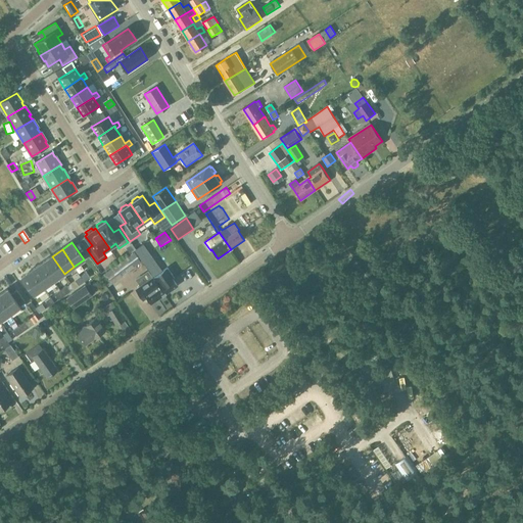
[(101,277),(108,287),(141,263),(134,252),(101,277)]
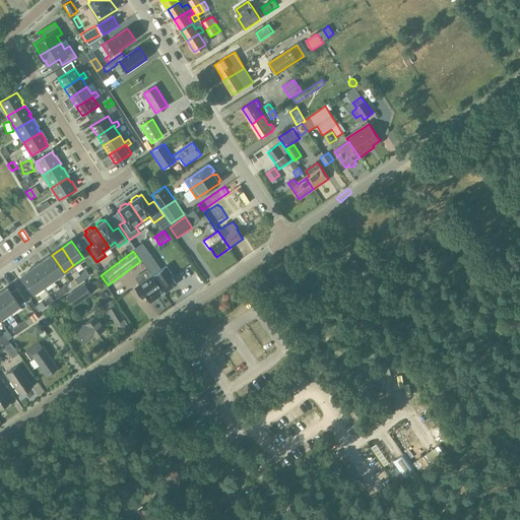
[(170,256),(181,269),(186,265),(175,252),(170,256)]
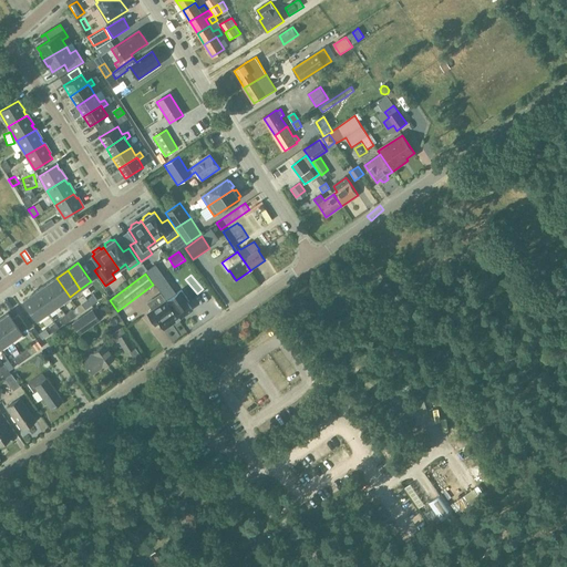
[(57,278),(45,286),(59,305),(70,297),(57,278)]
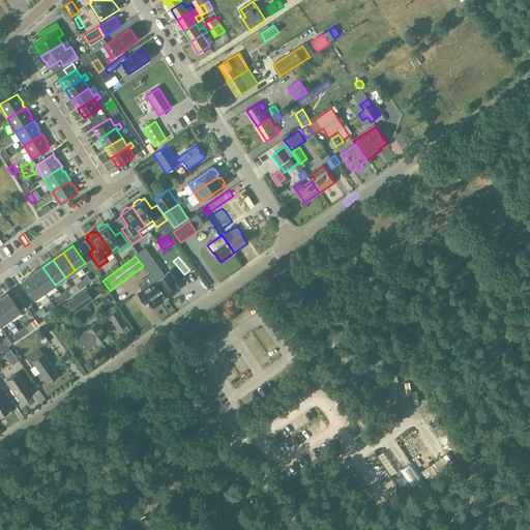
[(154,278),(162,273),(153,262),(152,263),(150,260),(144,264),(154,278)]
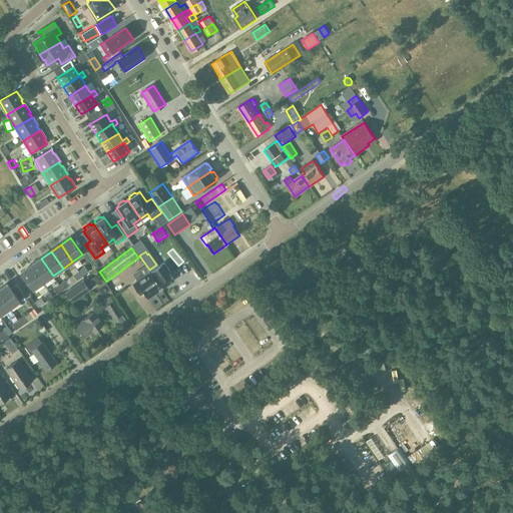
[(41,259),(31,266),(43,283),(53,276),(41,259)]
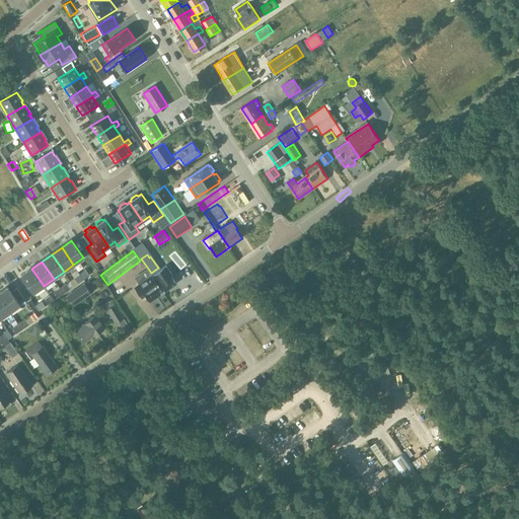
[(152,276),(163,292),(176,284),(171,277),(173,276),(166,266),(152,276)]
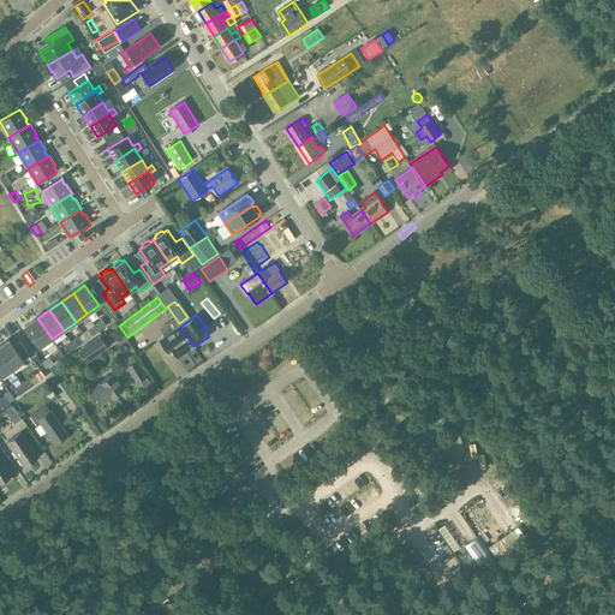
[(37,318),(25,327),(40,347),(52,339),(37,318)]
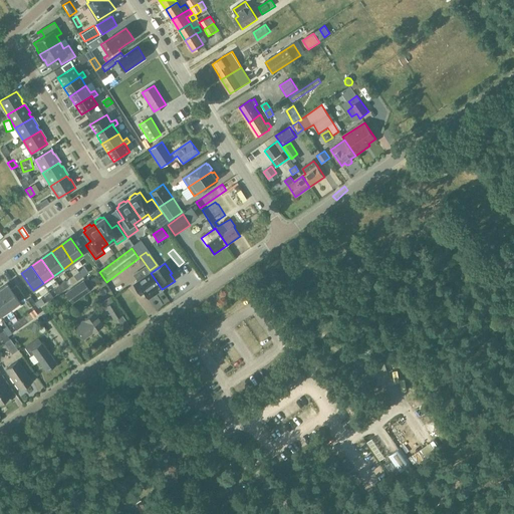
[(89,274),(85,269),(80,273),(84,277),(89,274)]
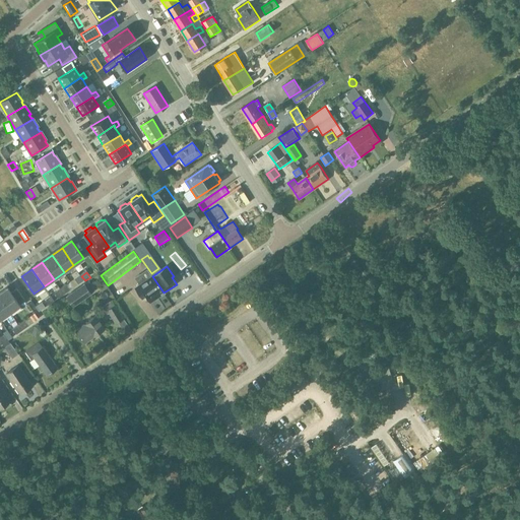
[(85,280),(81,276),(76,279),(80,284),(85,280)]
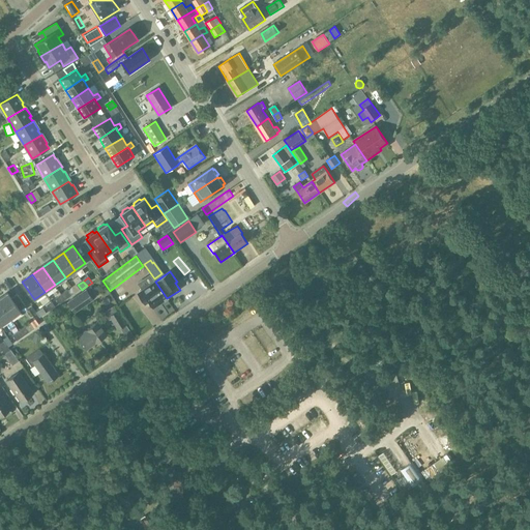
[(167,298),(155,282),(138,293),(145,303),(149,300),(153,307),(167,298)]
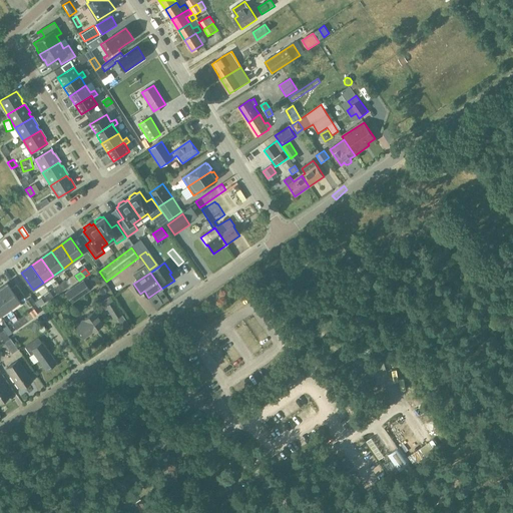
[(86,278),(65,293),(72,302),(89,290),(88,288),(92,286),(86,278)]
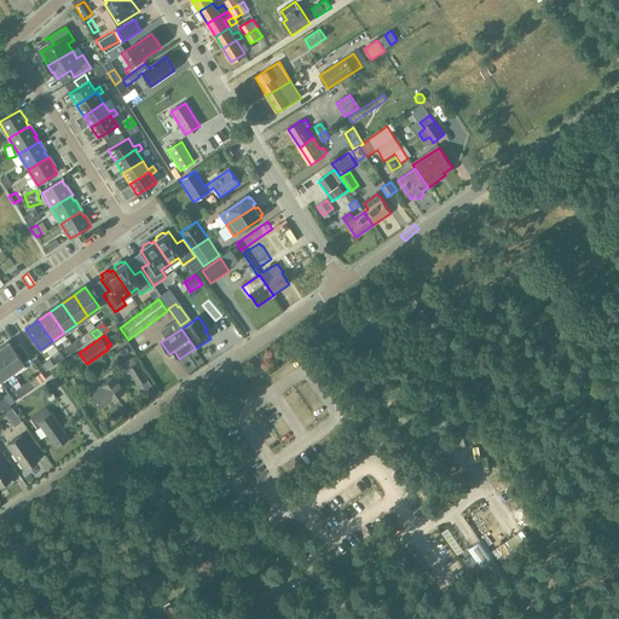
[(138,351),(145,343),(140,339),(133,345),(138,351)]
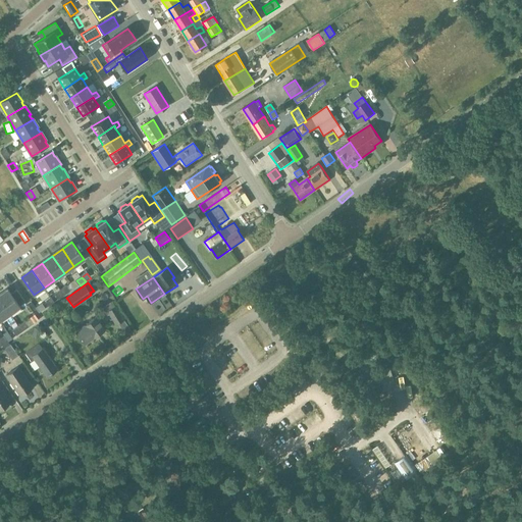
[(70,293),(66,288),(61,291),(65,296),(70,293)]
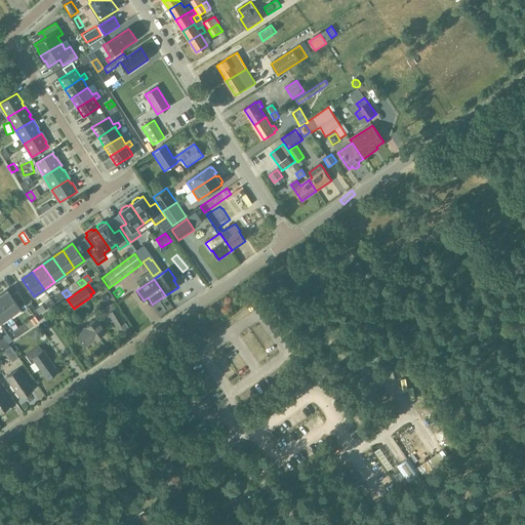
[(11,295),(8,290),(0,295),(0,300),(10,315),(21,308),(19,308),(26,304),(17,291),(11,295)]
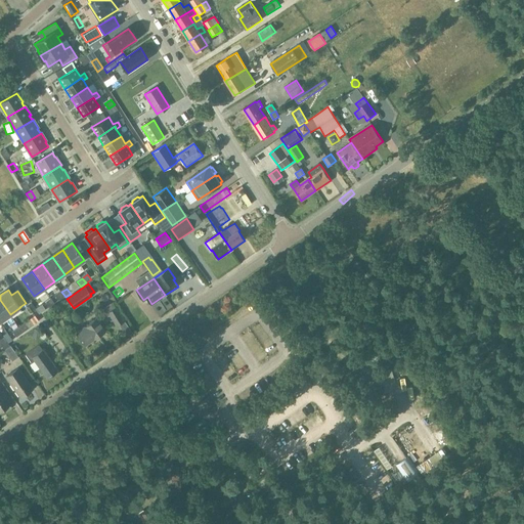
[(61,292),(56,296),(60,301),(66,297),(61,292)]
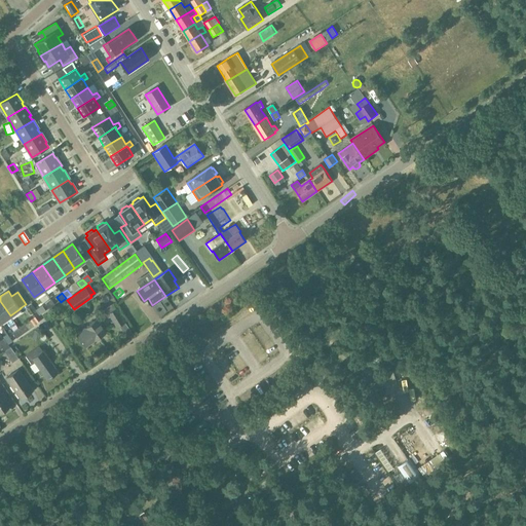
[(55,305),(51,300),(46,304),(50,309),(55,305)]
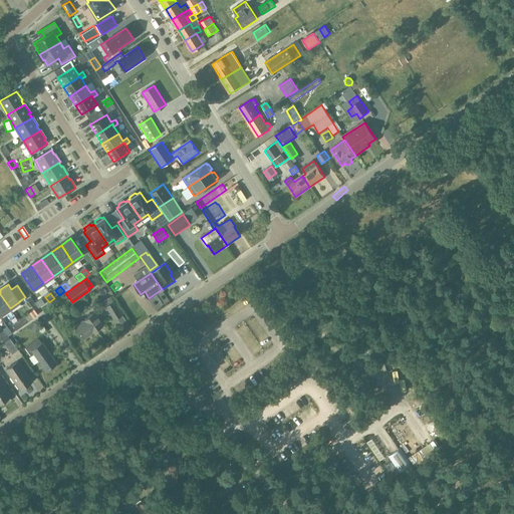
[(0,294),(0,315),(10,308),(0,294)]
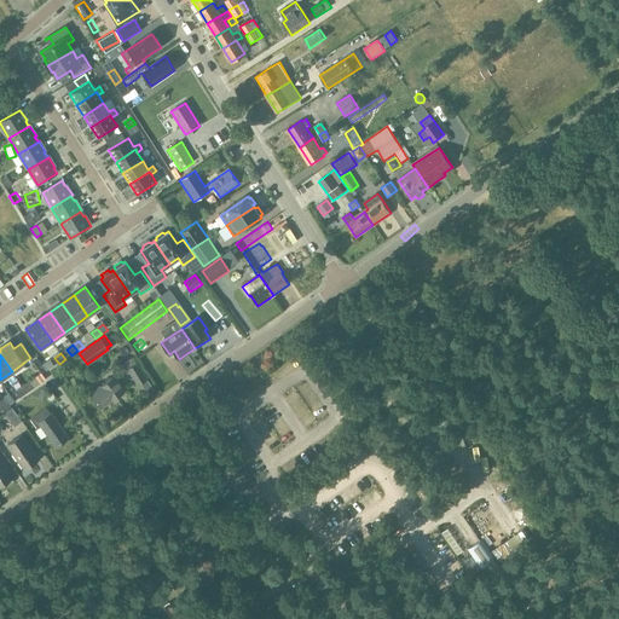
[(65,363),(74,377),(82,389),(90,385),(81,372),(79,374),(71,364),(79,358),(77,354),(68,360),(68,362),(65,363)]
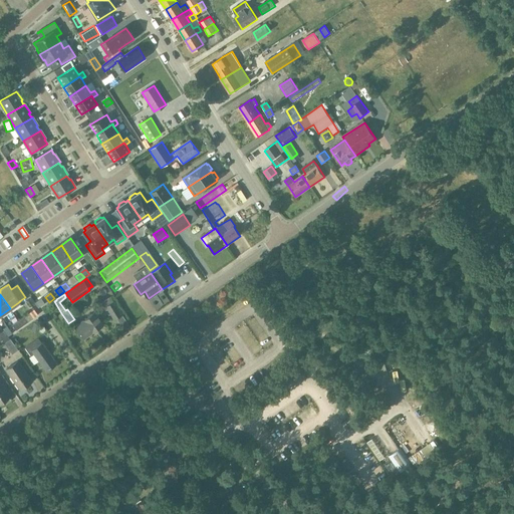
[(116,298),(122,305),(127,301),(122,294),(116,298)]
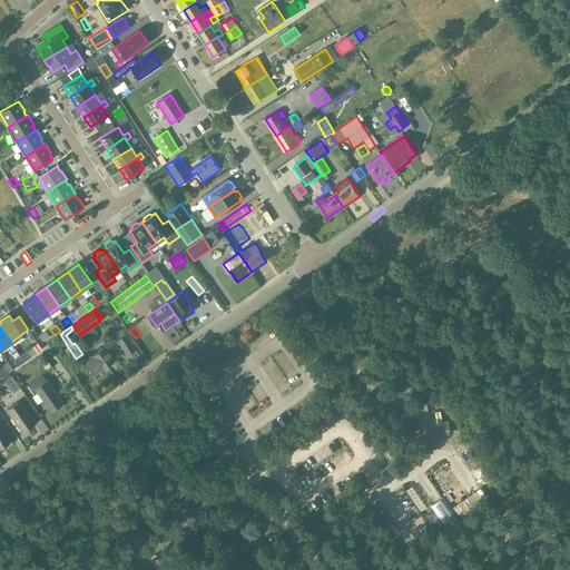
[(136,364),(143,360),(123,330),(112,336),(117,344),(118,343),(126,355),(129,354),(136,364)]
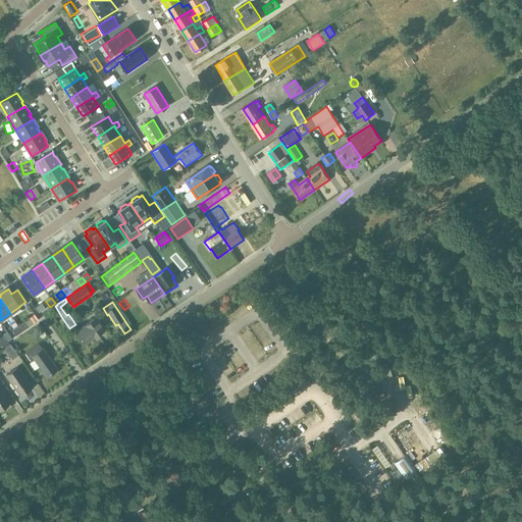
[(102,322),(107,319),(102,309),(97,311),(102,322)]
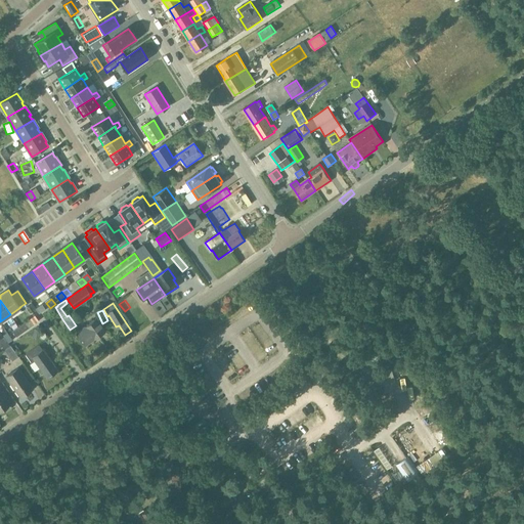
[(86,326),(77,333),(86,345),(94,339),(105,331),(97,318),(86,326)]
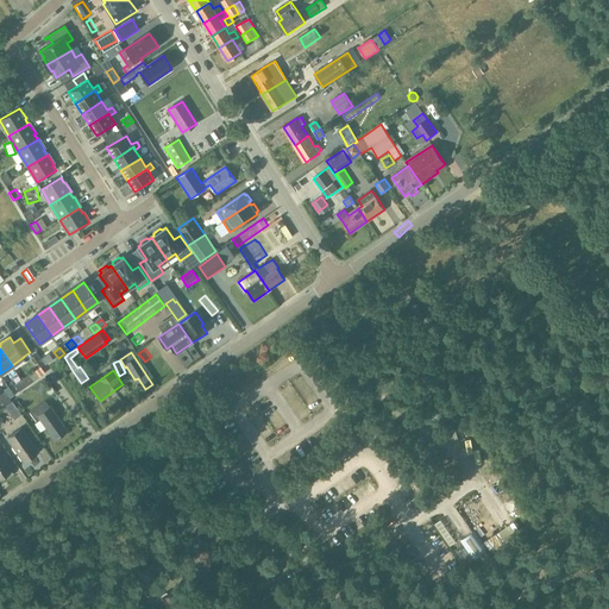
[(25,384),(31,381),(27,375),(22,380),(25,384)]
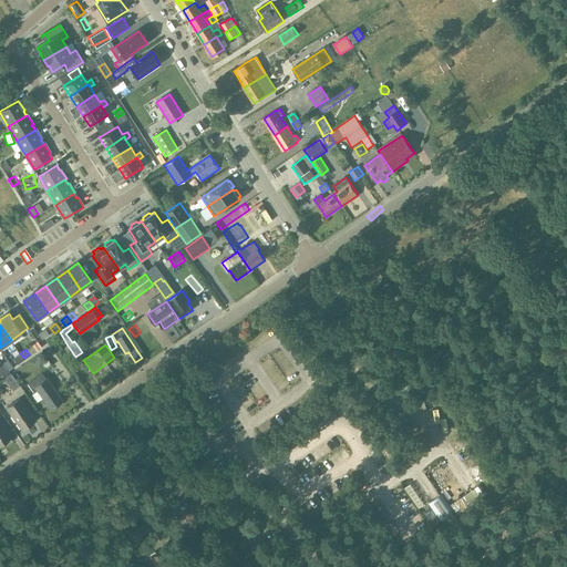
[(23,358),(20,353),(14,357),(18,362),(23,358)]
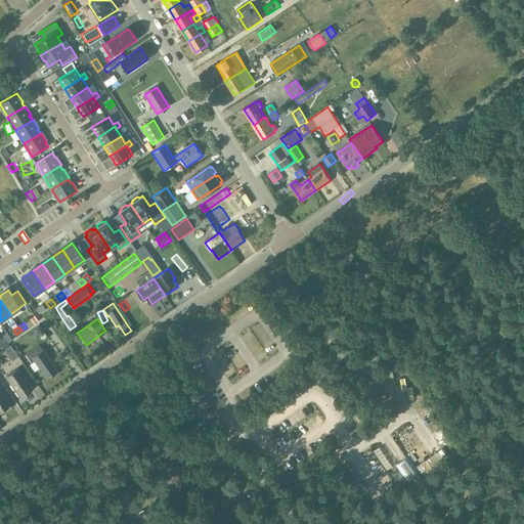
[(37,370),(40,368),(47,379),(58,370),(43,349),(43,350),(39,345),(26,354),(37,370)]
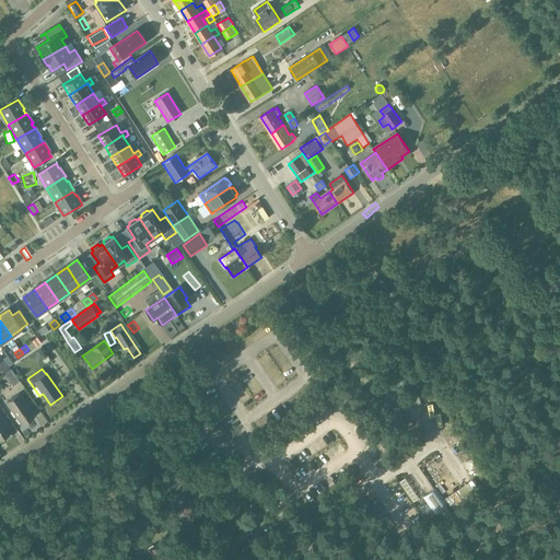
[(6,374),(9,380),(13,386),(20,382),(11,370),(6,374)]
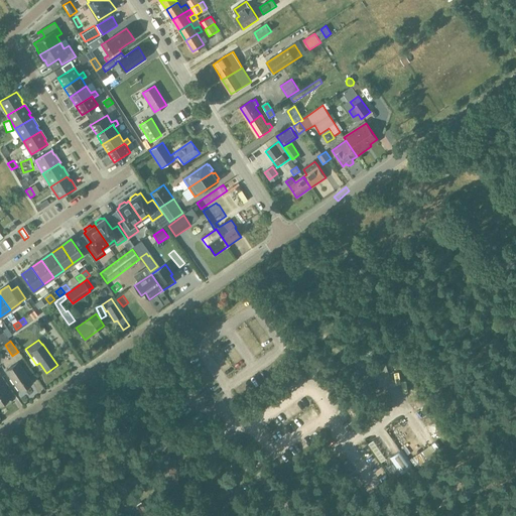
[(26,361),(31,358),(25,350),(20,353),(26,361)]
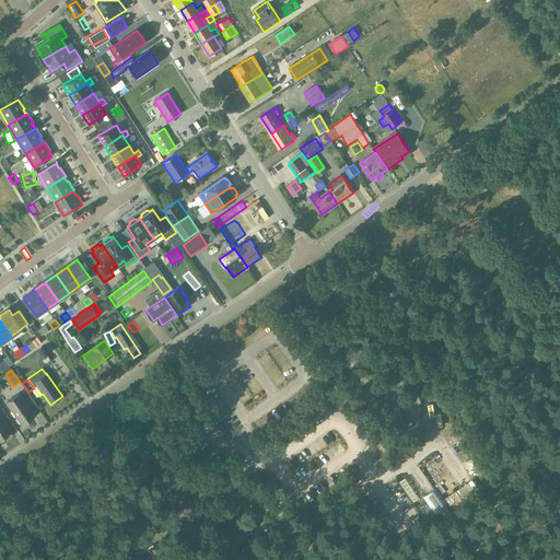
[(20,394),(11,399),(7,403),(22,424),(35,415),(20,394)]
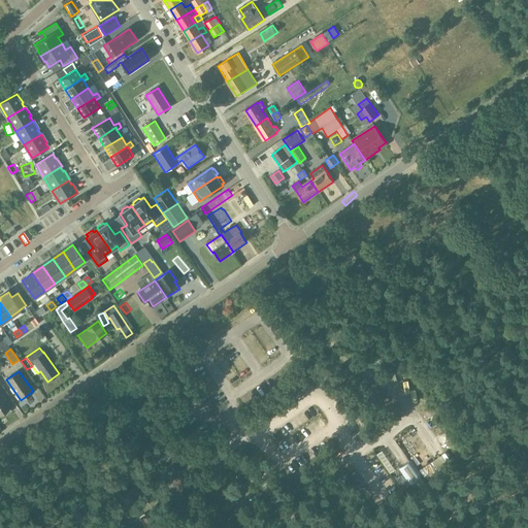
[(0,415),(3,413),(4,415),(6,415),(10,413),(10,410),(9,408),(10,407),(0,392),(0,415)]
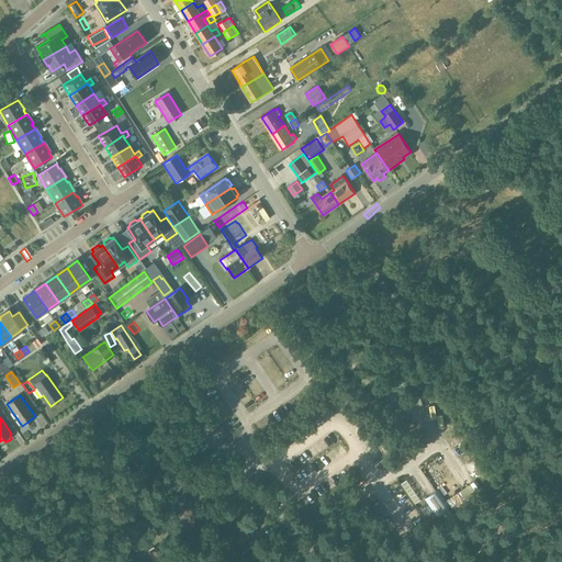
[(163,543),(149,552),(155,561),(168,561),(172,560),(166,550),(167,549),(165,546),(163,546),(163,543)]
